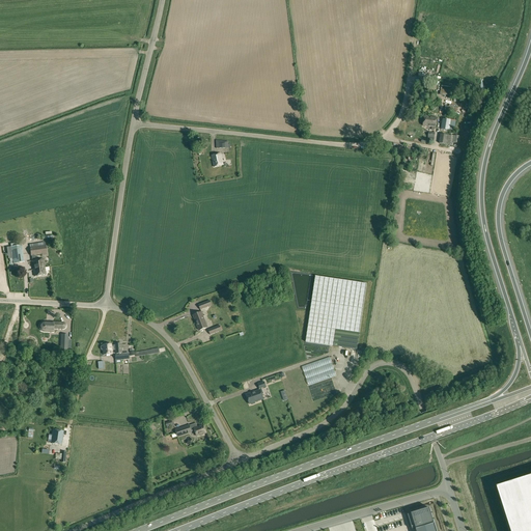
[(451,96),(452,88),(441,86),(440,95),(451,96)]
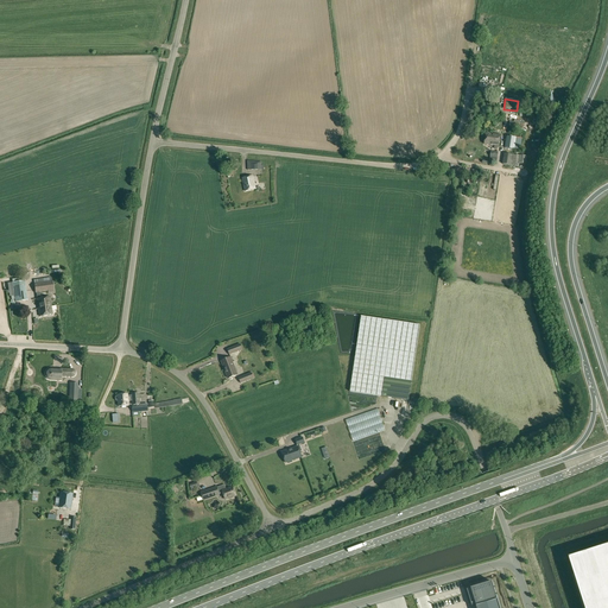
[(493,130),(493,134),(486,133),(485,144),(499,146),(500,135),(501,128),(498,128),(495,128),(495,130),(493,130)]
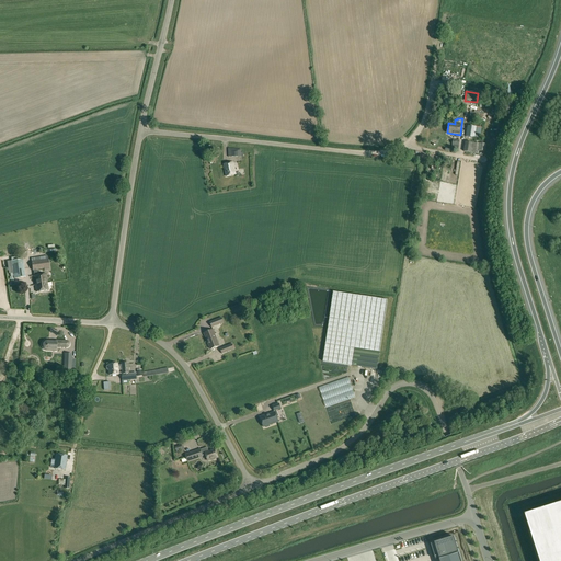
[(476,127),(468,126),(466,137),(480,139),(482,124),(477,123),(476,127)]
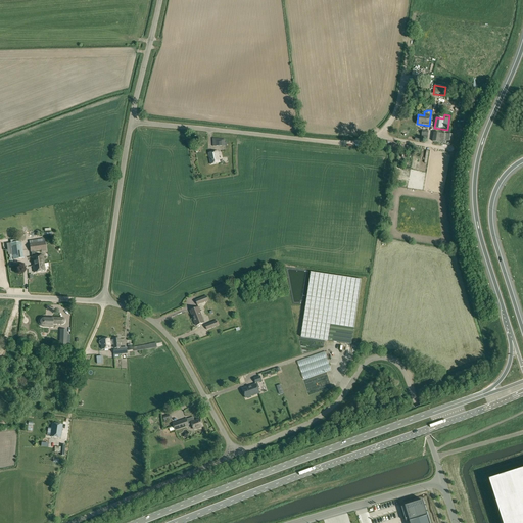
[(444,134),(434,133),(432,141),(445,143),(445,141),(453,142),(454,134),(446,133),(446,134),(444,133),(444,134)]
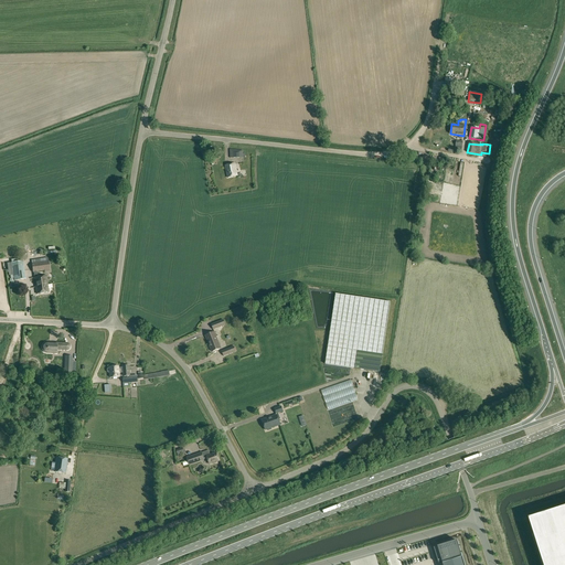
[(225,166),(225,168),(226,173),(227,178),(237,177),(235,164),(225,166)]
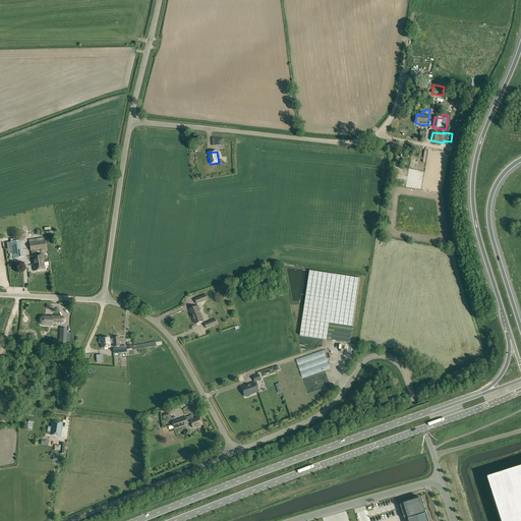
[(46,249),(44,238),(29,240),(31,251),(46,249)]
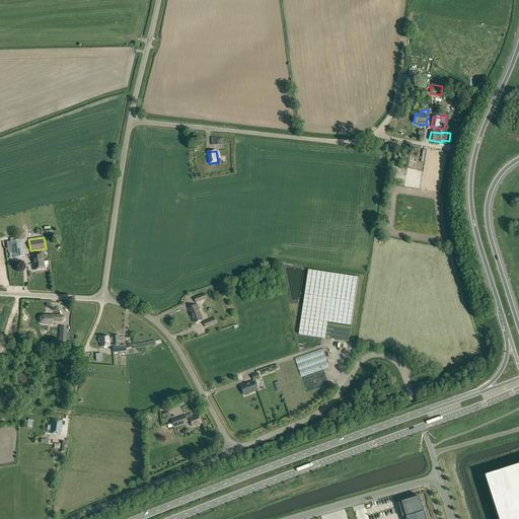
[(21,239),(10,241),(13,257),(23,256),(21,239)]
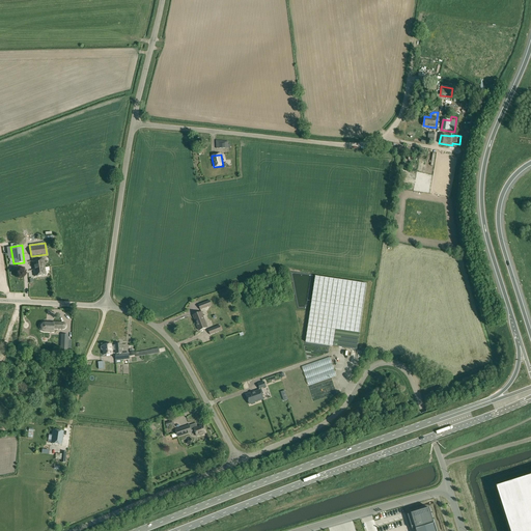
[(32,260),(34,276),(46,275),(44,259),(32,260)]
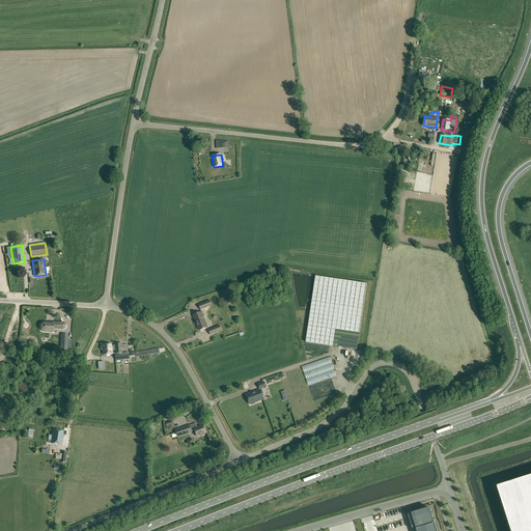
[(305,342),(357,350),(366,284),(315,276),(305,342)]
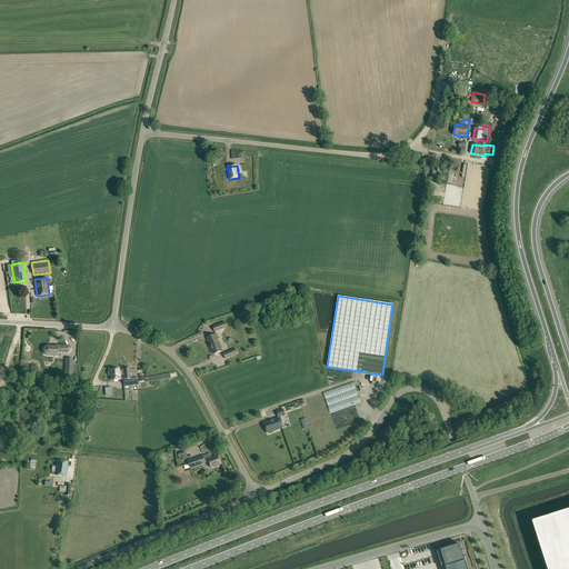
[(215,332),(227,328),(225,322),(212,327),(215,332)]
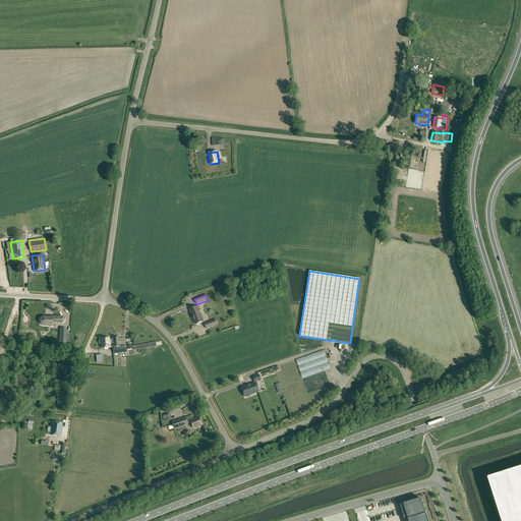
[(197,306),(189,309),(192,317),(193,317),(194,320),(193,321),(195,325),(204,322),(197,306)]
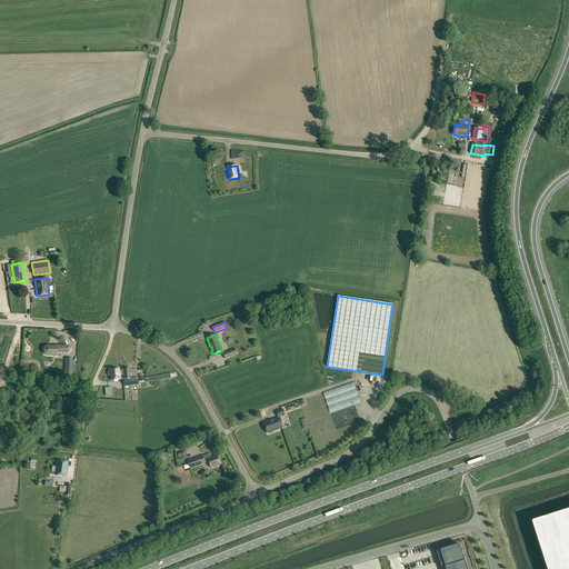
[(67,346),(53,346),(53,347),(49,347),(49,346),(47,346),(46,346),(45,346),(45,347),(43,347),(43,348),(42,349),(42,350),(42,351),(42,352),(43,352),(43,353),(45,355),(46,355),(47,355),(53,356),(53,355),(57,355),(57,352),(67,352),(68,352),(69,352),(69,351),(70,351),(70,350),(70,349),(70,348),(69,347),(68,346),(67,346)]
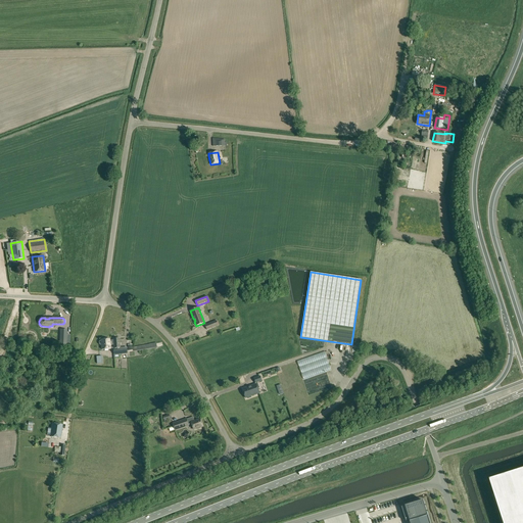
[(217,321),(205,325),(207,330),(219,326),(217,321)]
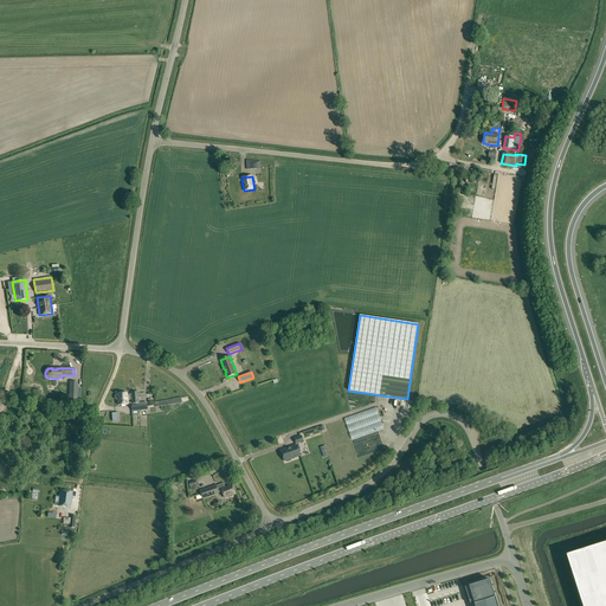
[(131,405),(140,404),(140,403),(139,393),(136,393),(131,393),(131,395),(128,395),(128,393),(117,394),(117,395),(116,395),(115,397),(116,399),(117,400),(118,400),(118,405),(128,404),(128,400),(131,399),(131,403),(131,404),(131,405)]
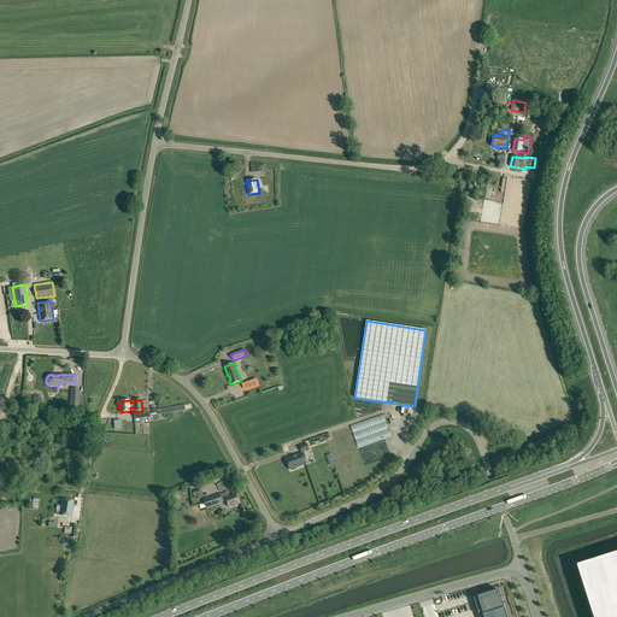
[(158,415),(169,412),(186,410),(184,404),(176,405),(176,406),(158,410),(158,415)]
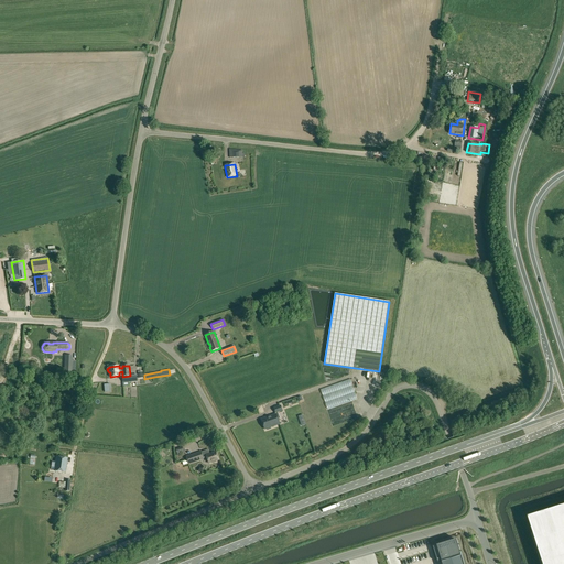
[(261,420),(264,430),(267,429),(268,430),(271,429),(271,427),(280,424),(277,414),(261,420)]
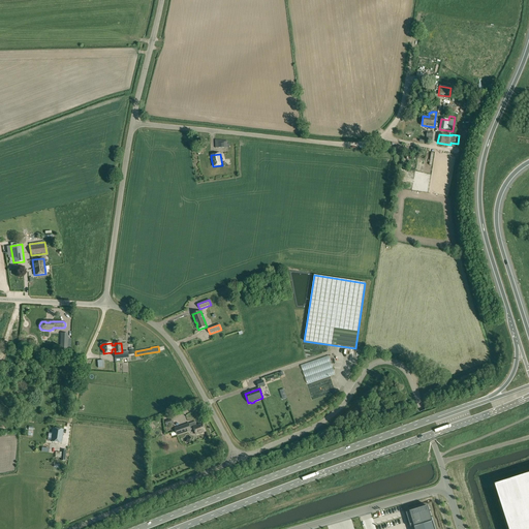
[(191,430),(188,424),(175,429),(177,435),(191,430)]
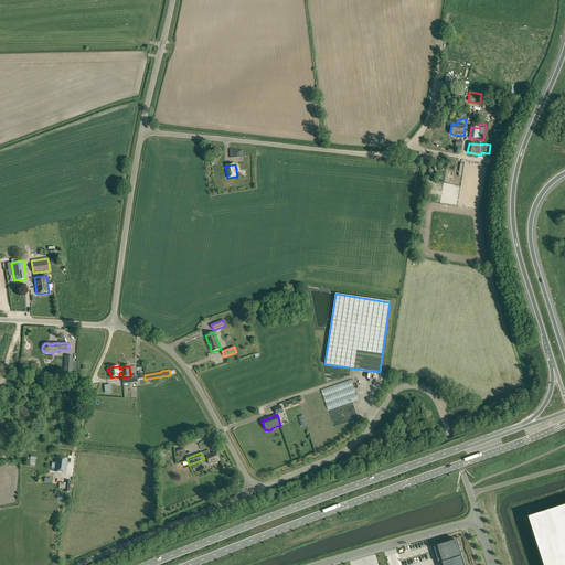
[(216,452),(206,456),(210,464),(219,460),(216,452)]
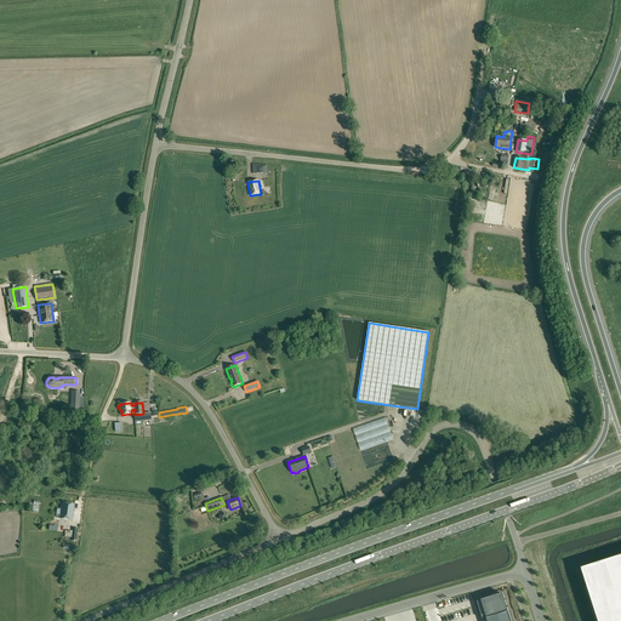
[(74,505),(62,503),(60,518),(72,520),(74,505)]
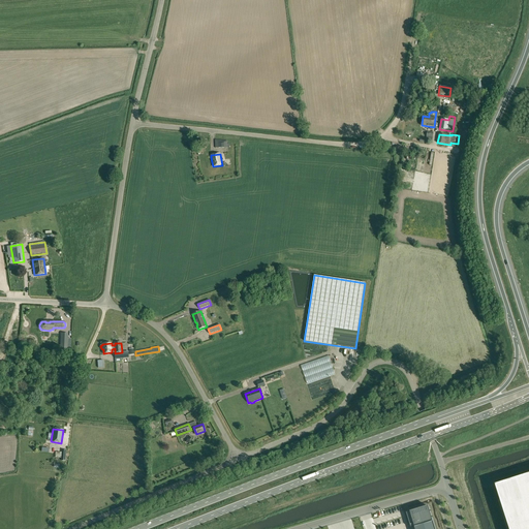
[(528,528),(528,473),(494,486),(507,528),(528,528)]
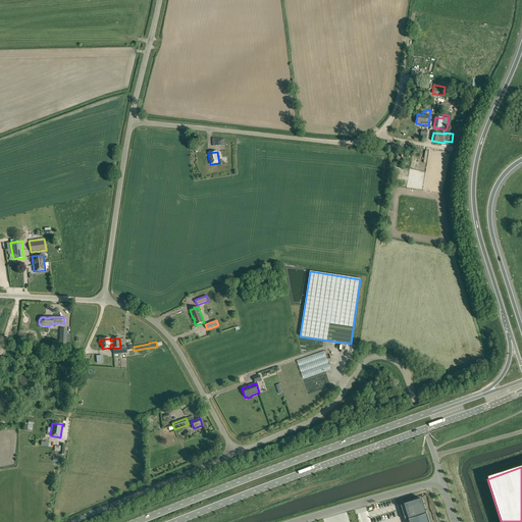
[(422,500),(401,506),(404,517),(405,521),(407,520),(409,520),(409,521),(428,521),(427,515),(426,515),(426,514),(422,500)]
